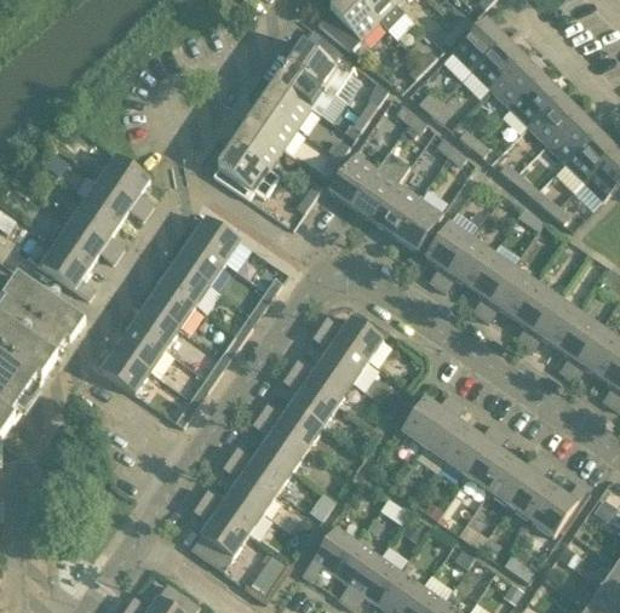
[(350,51),(379,21),(357,0),(337,0),(329,7),(331,10),(317,23),(350,51)]
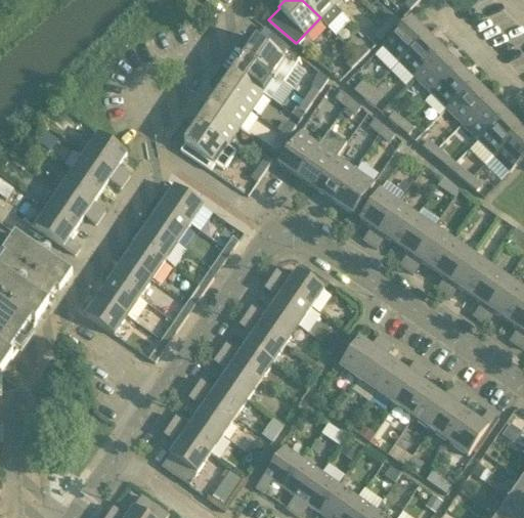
[(302,0),(320,17),(328,25),(342,10),(335,3),(332,0),(302,0)]
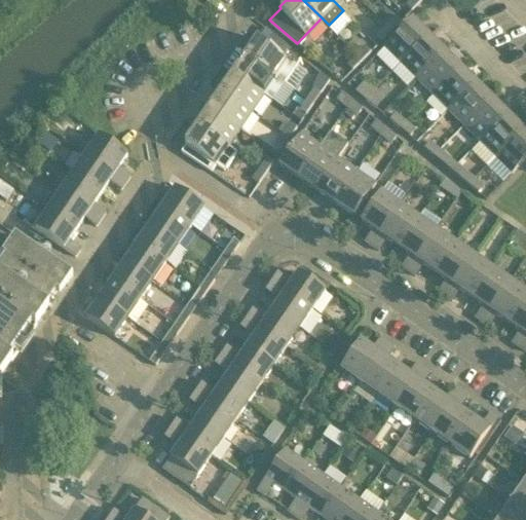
[(384,21),(391,28),(401,17),(393,11),(384,21)]
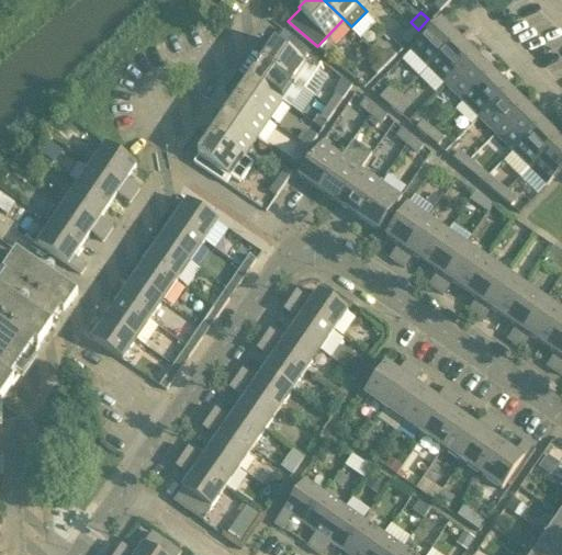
[(428,64),(457,34),(440,17),(411,46),(428,64)]
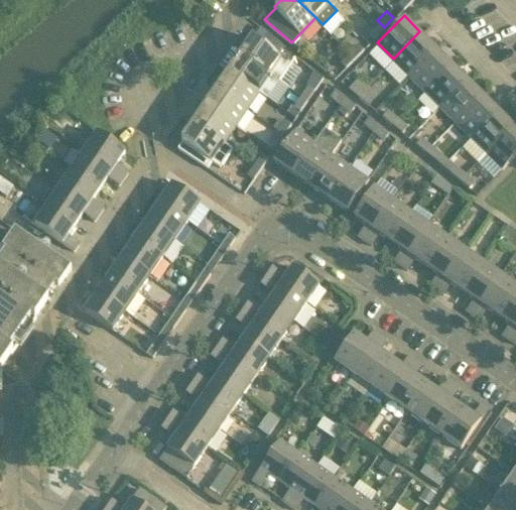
[(375,36),(384,27),(377,20),(368,29),(375,36)]
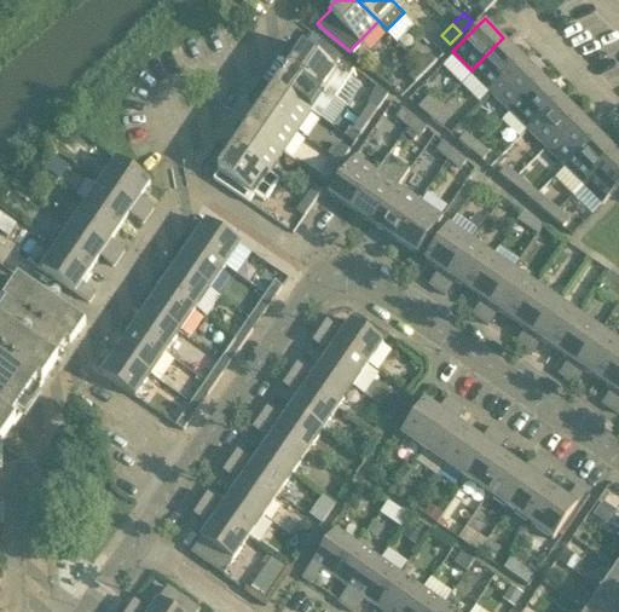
[(302,40),(288,62),(334,93),(348,73),(354,64),(346,56),(313,29),(304,42),(302,40)]
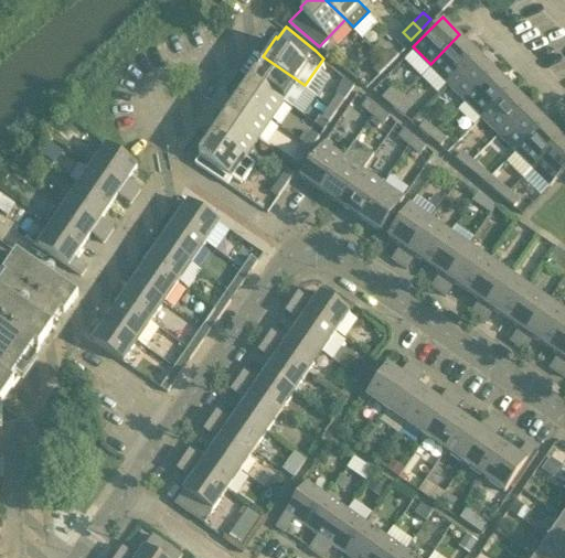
[(459,34),(430,64),(447,81),(477,51),(459,34)]
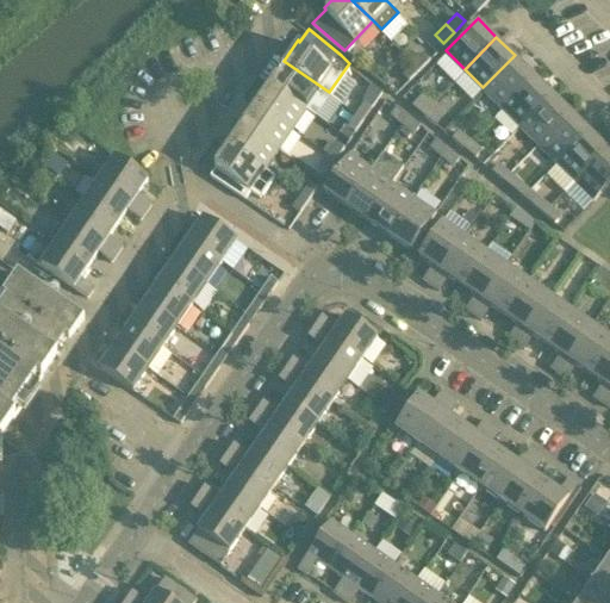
[(423,49),(412,60),(419,66),(430,55),(423,49)]
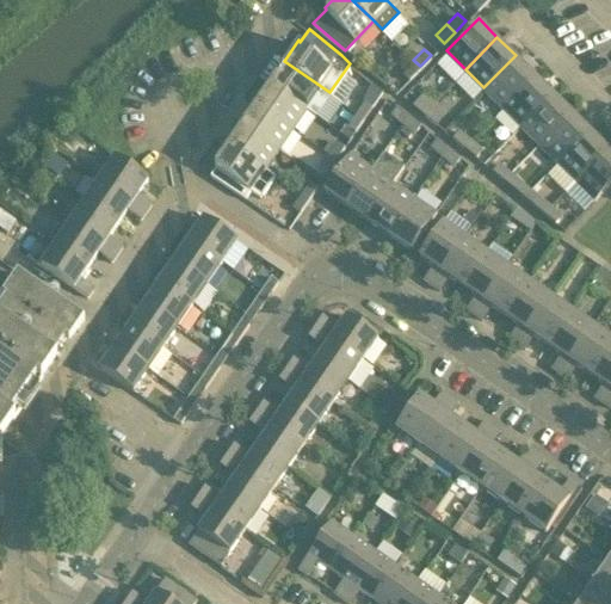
[(516,55),(483,87),(501,105),(534,73),(516,55)]
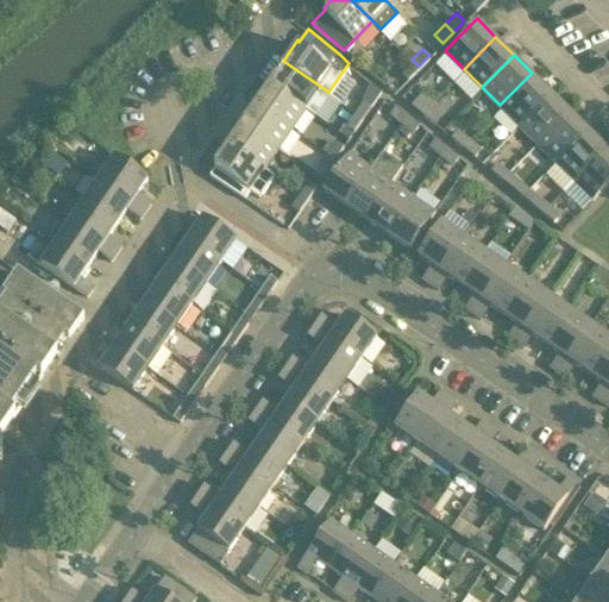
[(408,77),(419,66),(412,60),(401,70),(408,77)]
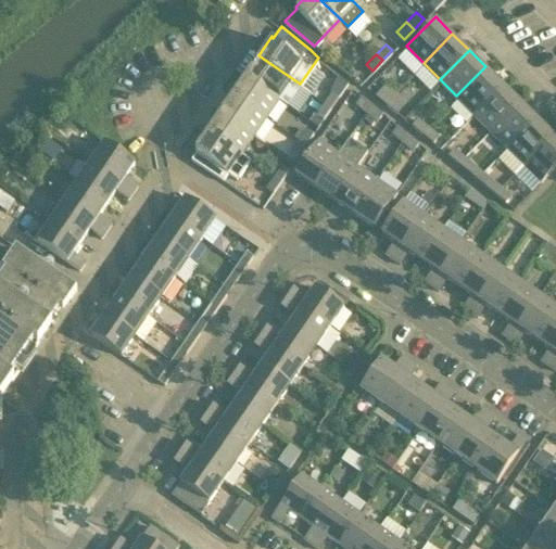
[(245,74),(279,97),(287,102),(300,84),(258,55),(245,74)]
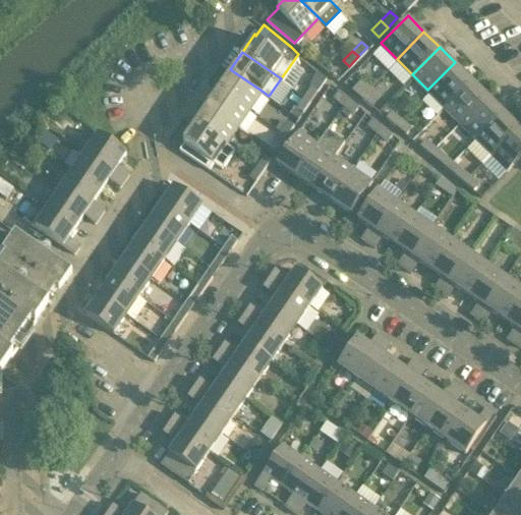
[(455,62),(427,90),(444,105),(471,77),(455,62)]
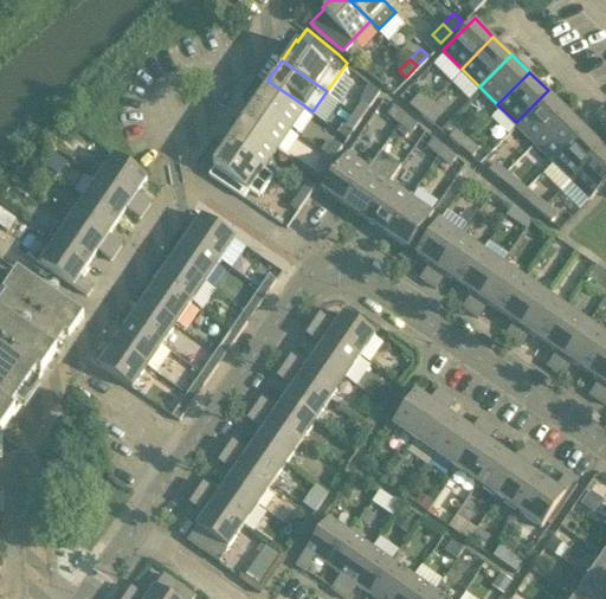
[(290,126),(304,105),(268,81),(255,101),(290,126)]
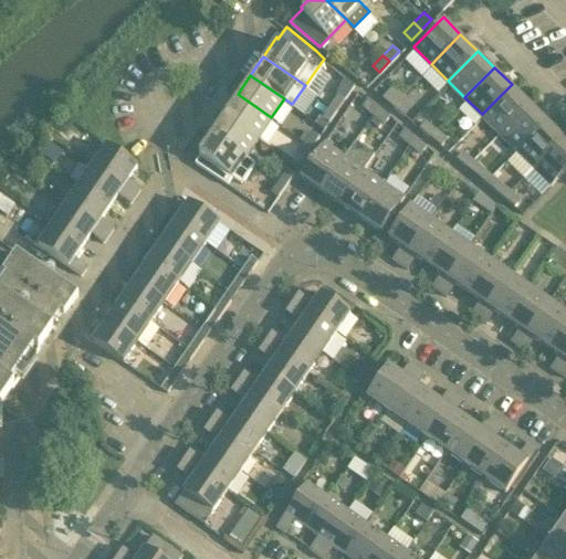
[(381,95),(392,104),(404,91),(392,82),(381,95)]
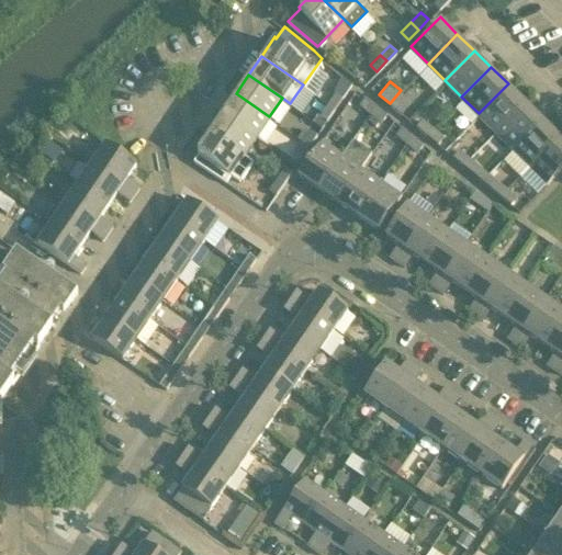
[(508,83),(479,113),(495,129),(525,101),(508,83)]
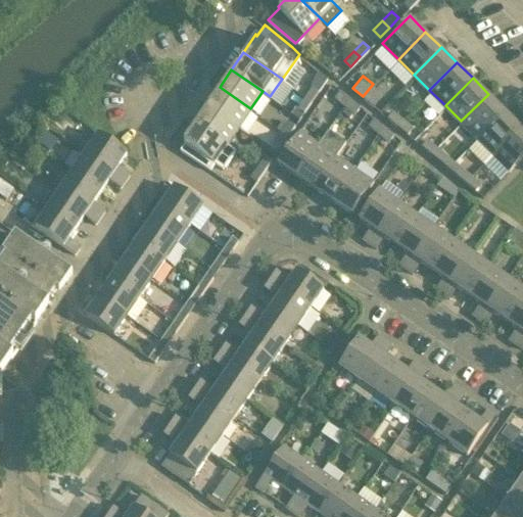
[(303,94),(312,99),(319,89),(311,83),(303,94)]
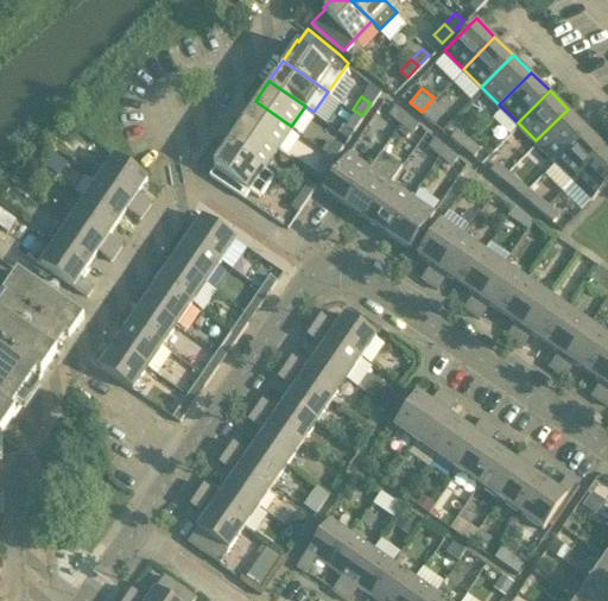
[(445,107),(434,97),(422,112),(434,121),(445,107)]
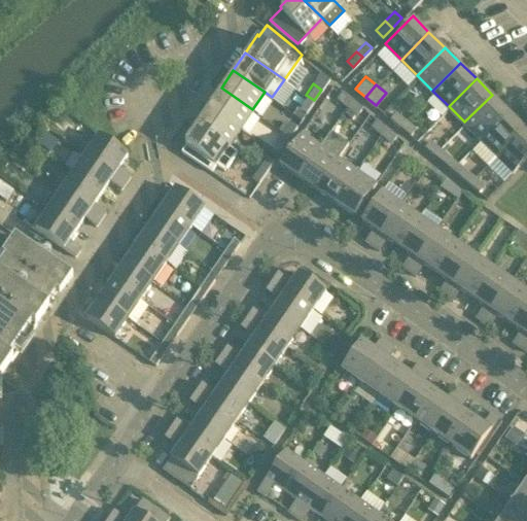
[(240,126),(252,109),(221,88),(209,104),(240,126)]
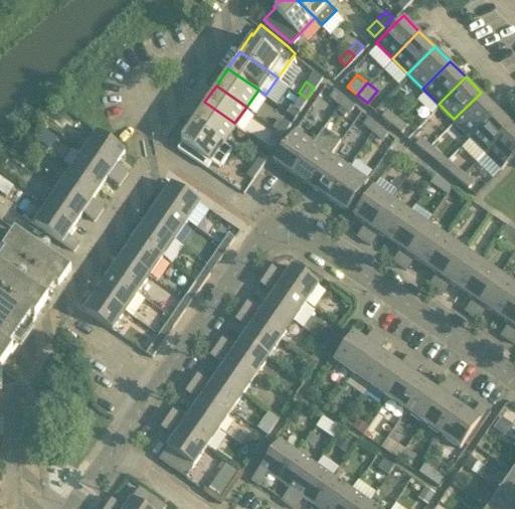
[(344,95),(334,87),(329,93),(339,102),(344,95)]
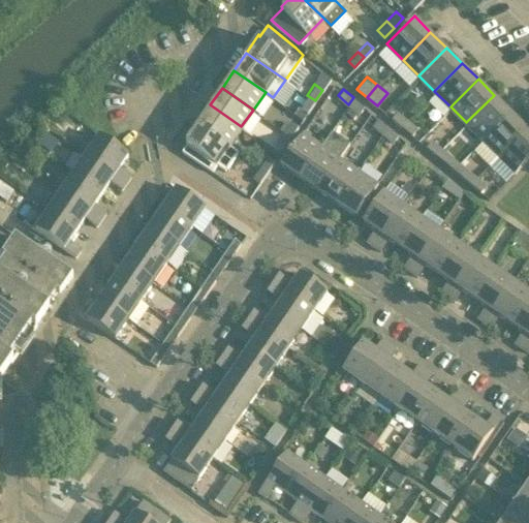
[(299,105),(293,112),(303,118),(307,112),(315,100),(307,95),(300,105),(299,105)]
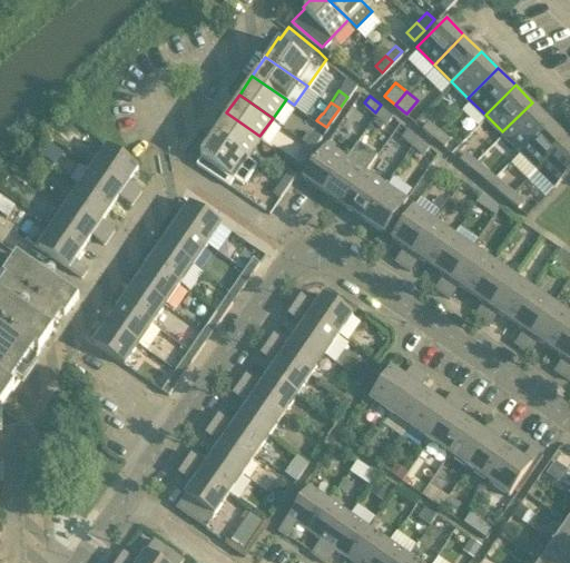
[(532,102),(502,131),(519,149),(549,119),(532,102)]
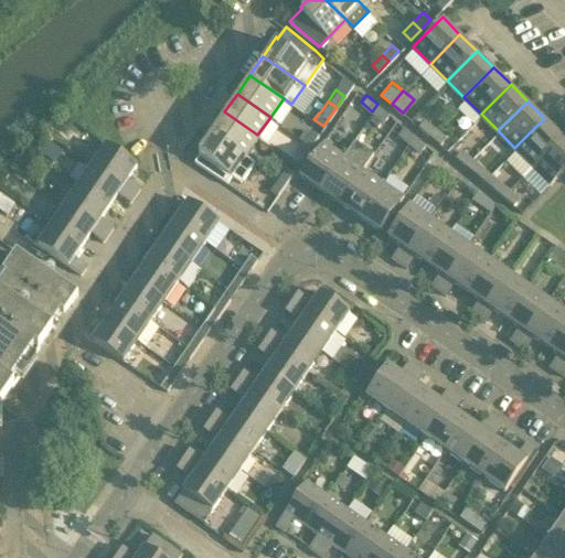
[(388,113),(377,104),(372,111),(383,120),(388,113)]
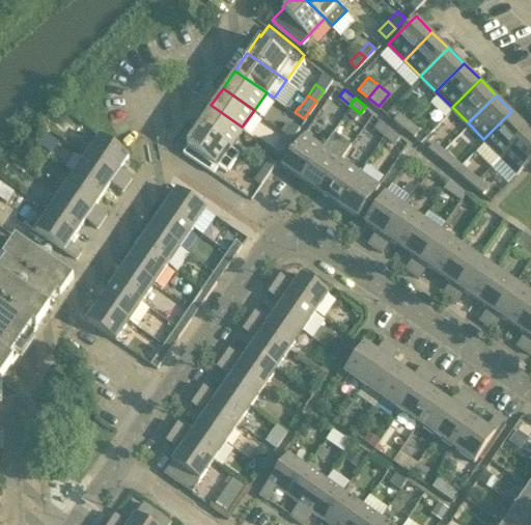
[(230,144),(242,127),(211,105),(198,122),(230,144)]
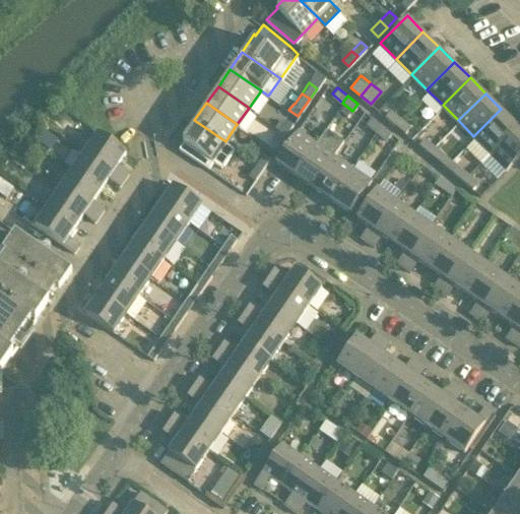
[(385,115),(395,123),(400,117),(390,109),(385,115)]
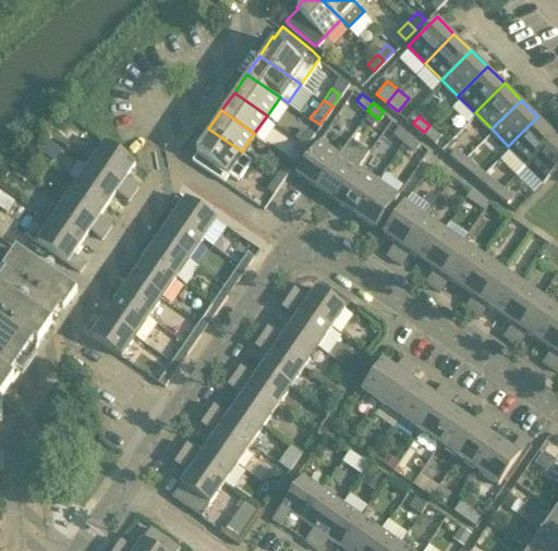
[(537,117),(508,146),(525,162),(555,133),(537,117)]
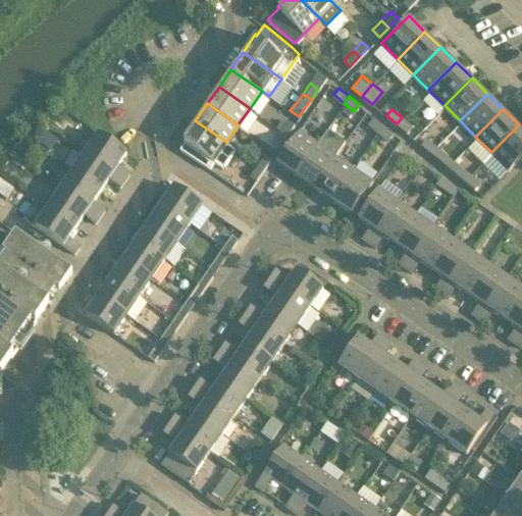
[(368,122),(378,131),(383,124),(373,115),(368,122)]
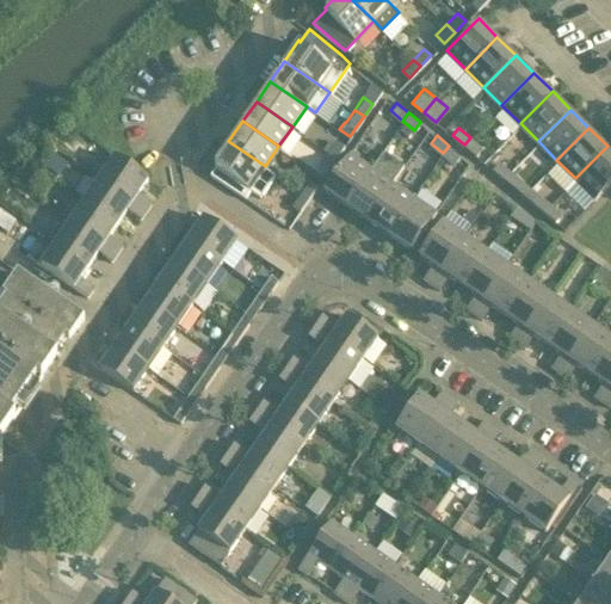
[(327,151),(337,156),(345,143),(335,137),(327,151)]
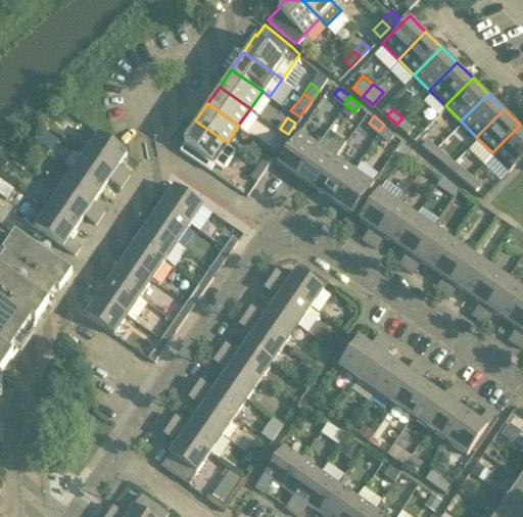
[(413,126),(402,118),(397,124),(408,132),(413,126)]
